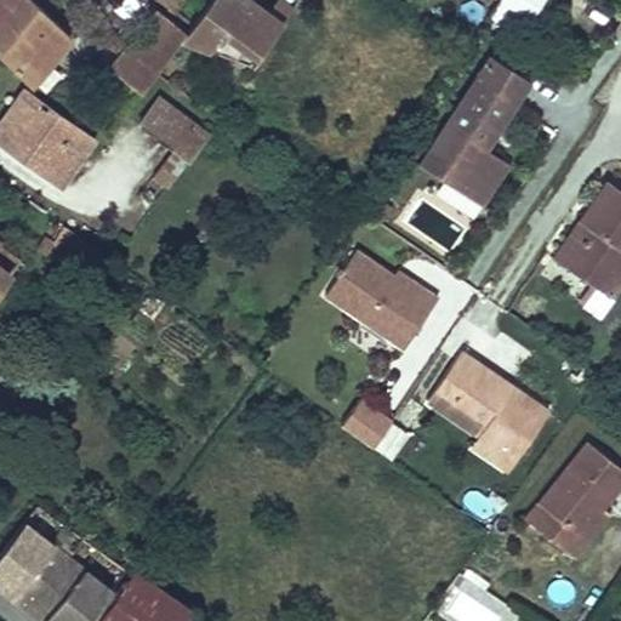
[(0,0),(0,53),(29,85),(72,36),(33,0),(0,0)]
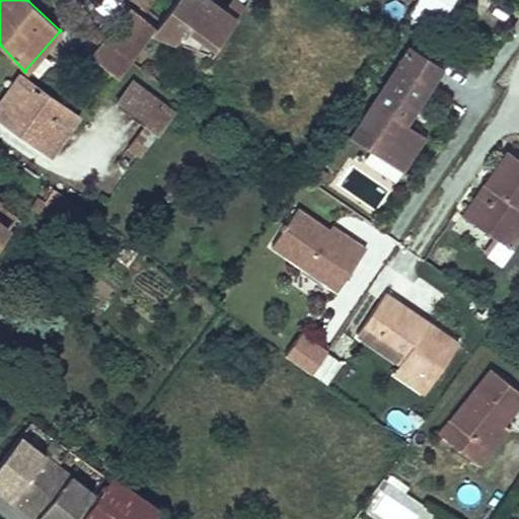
[(103,0),(98,7),(88,0),(85,0),(77,9),(98,26),(105,18),(120,0),(103,0)]
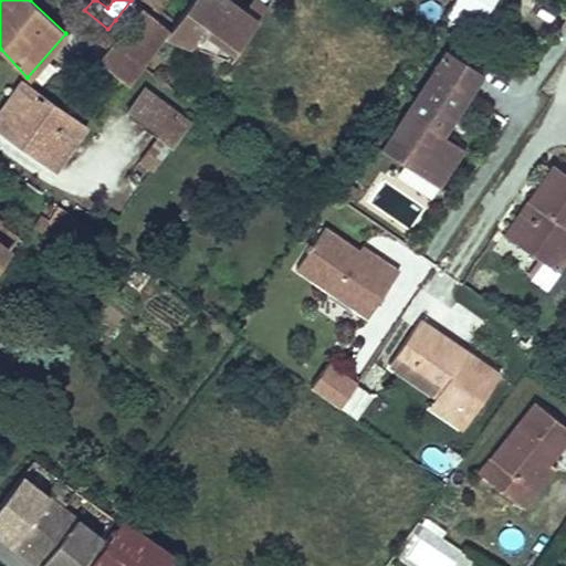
[(98,66),(128,87),(142,69),(144,65),(161,41),(170,30),(153,17),(158,10),(165,0),(143,0),(154,8),(149,13),(145,11),(98,66)]
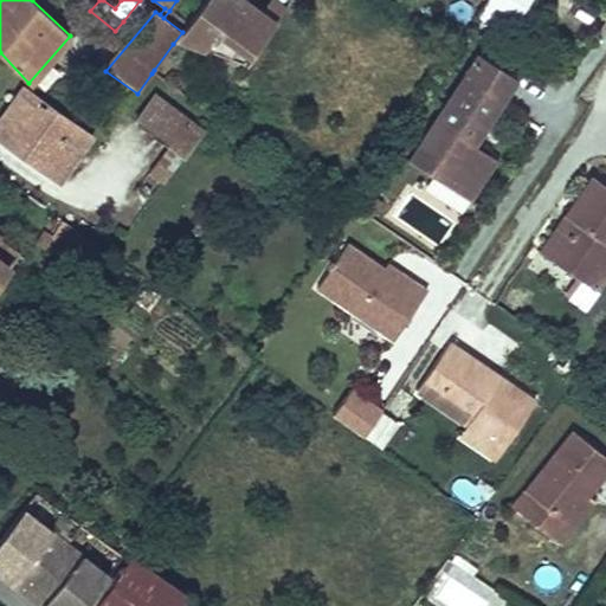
[(260,12),(244,0),(206,0),(187,25),(182,32),(173,44),(245,66),(276,24),(260,12)]
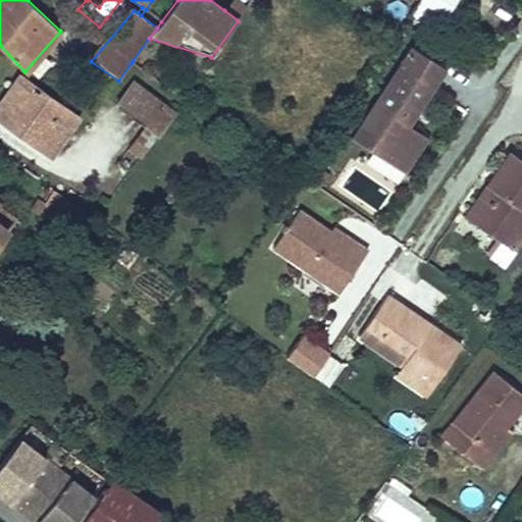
[(238,20),(247,6),(239,0),(230,0),(224,10),(238,20)]
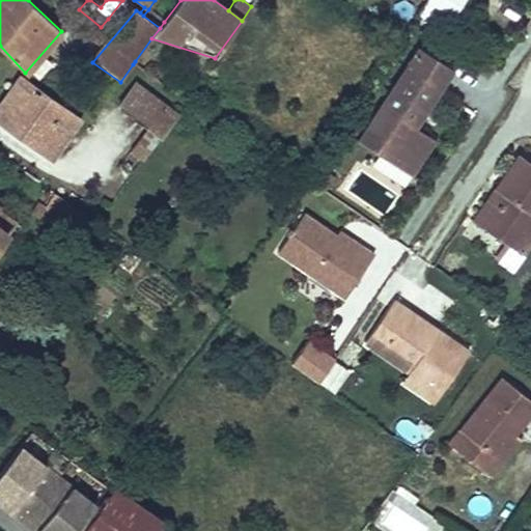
[(410,0),(408,3),(418,10),(424,0),(410,0)]
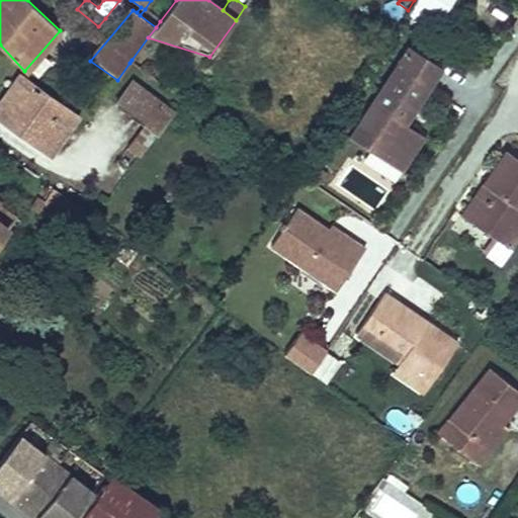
[(414,0),(408,10),(434,26),(451,0),(414,0)]
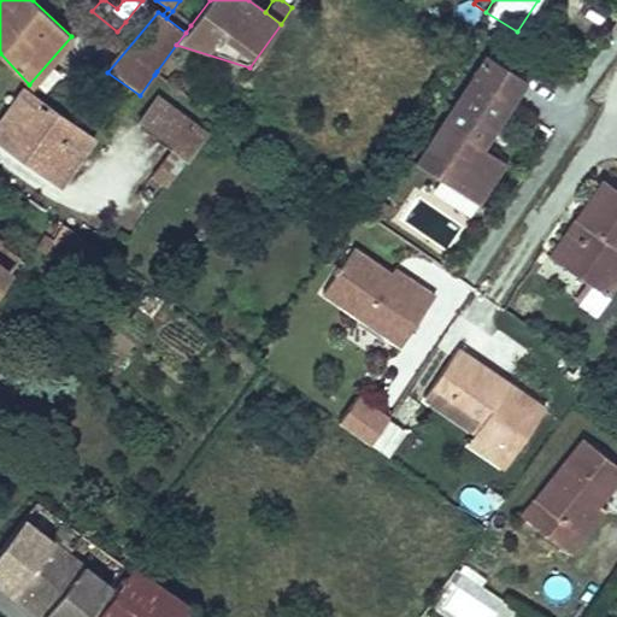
[(172,11),(166,18),(186,33),(191,25),(172,11)]
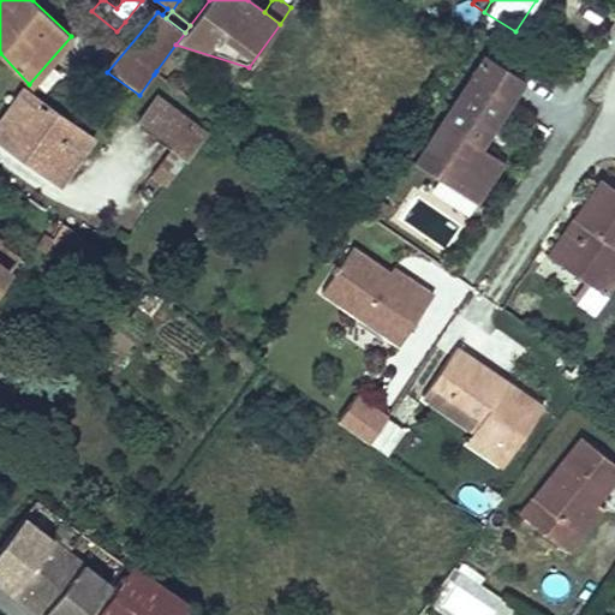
[(525,81),(484,54),(422,148),(447,163),(437,178),(476,203),(503,162),(481,148),(475,144),(481,136),(487,138),(525,81)]
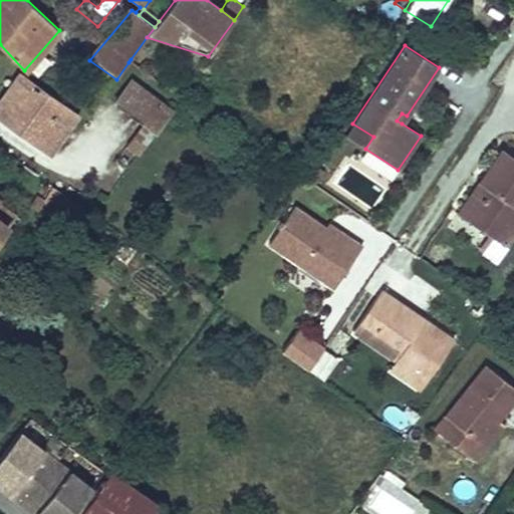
[(21,75),(0,104),(0,116),(50,153),(77,116),(21,75)]
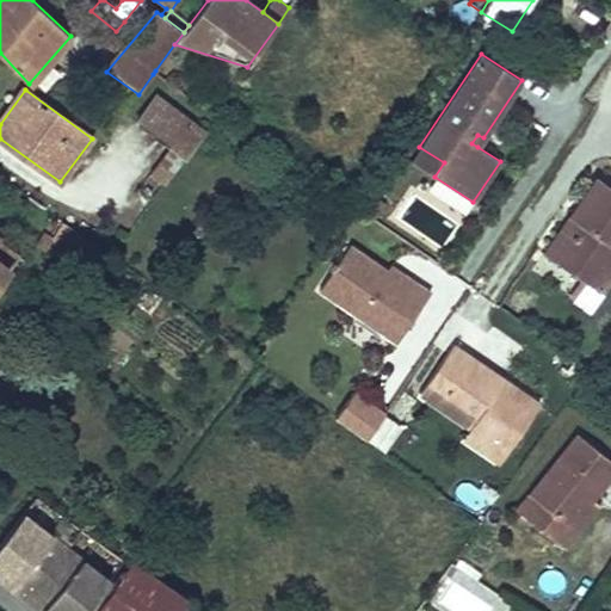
[(166,186),(202,134),(158,100),(140,125),(171,148),(152,177),(166,186)]
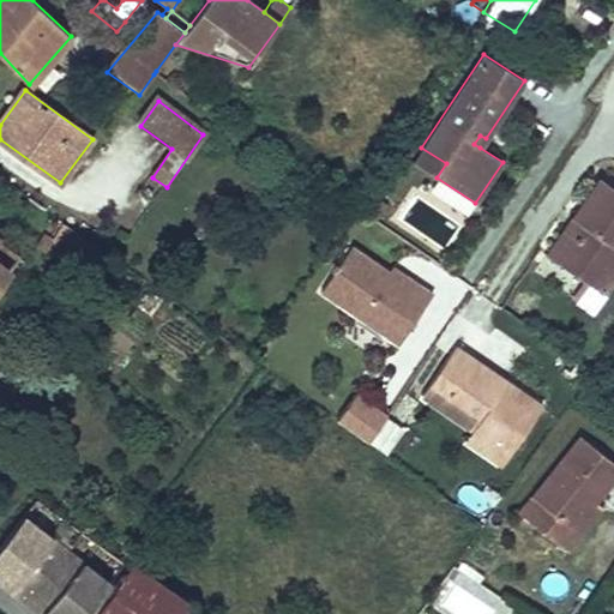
[(486,138),(480,136),(474,144),(480,148),(486,138)]
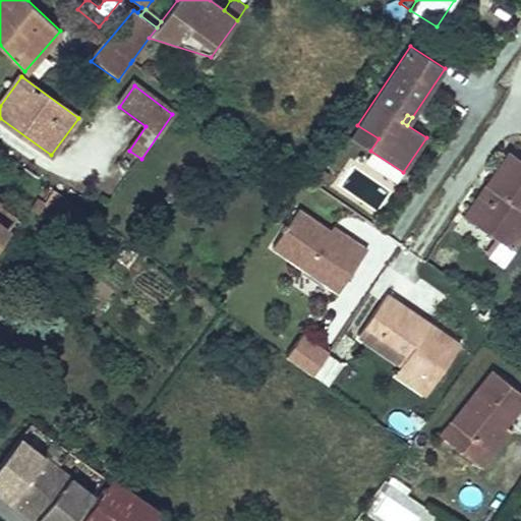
[(379,138),(357,125),(349,137),(370,151),(379,138)]
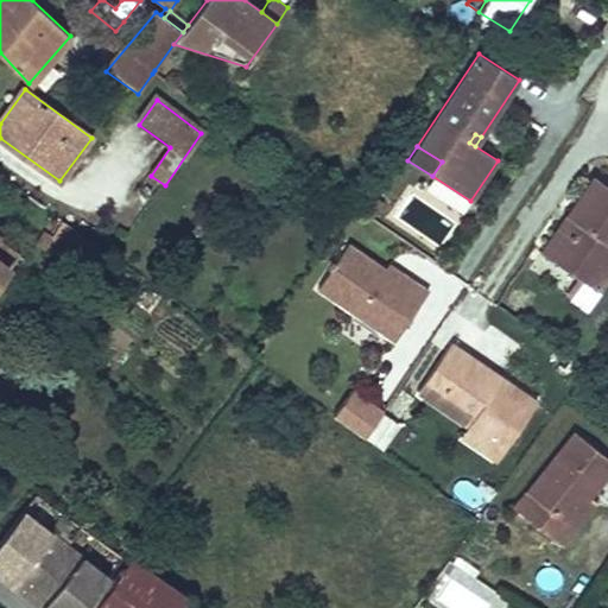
[(564,216),(558,223),(539,252),(594,291),(607,271),(607,190),(590,178),(564,216)]
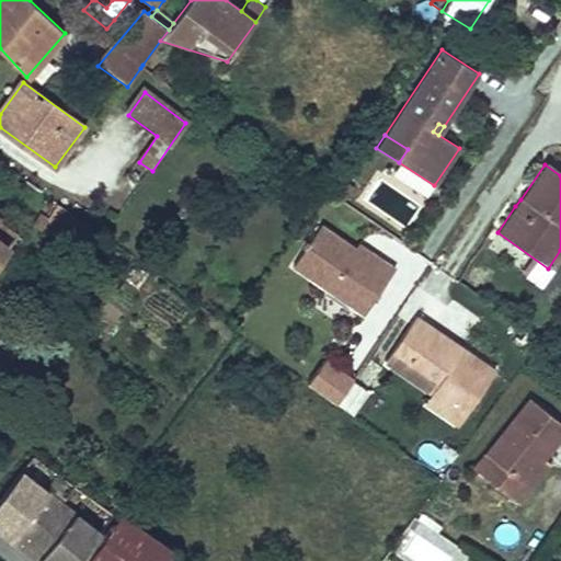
[(66,209),(57,203),(52,212),(59,218),(66,209)]
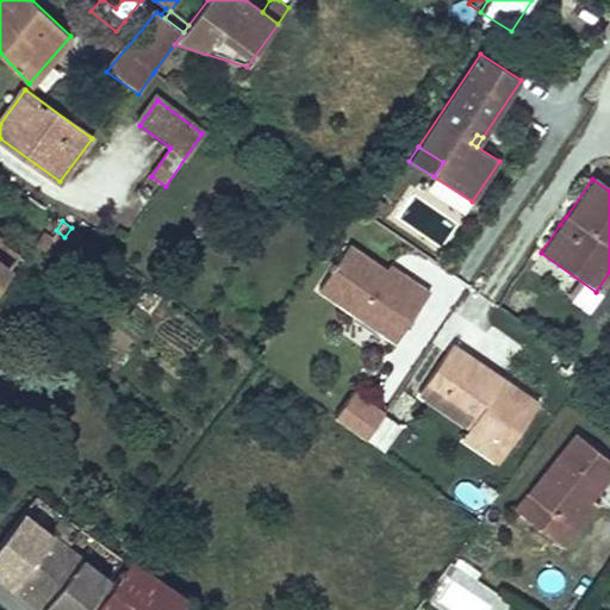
[(0,240),(0,279),(19,254),(0,240)]
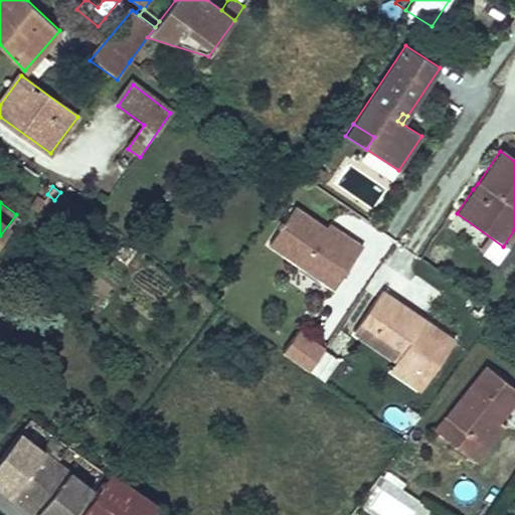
[(344,241),(326,228),(294,206),(268,244),(333,289),(362,247),(347,236),(344,241)]
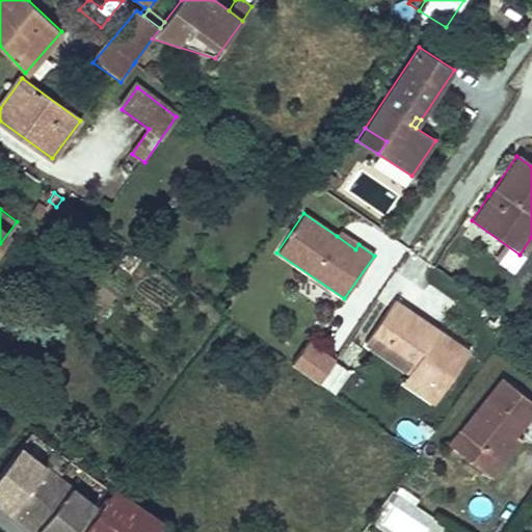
[(358,244),(339,232),(337,236),(355,249),(358,244)]
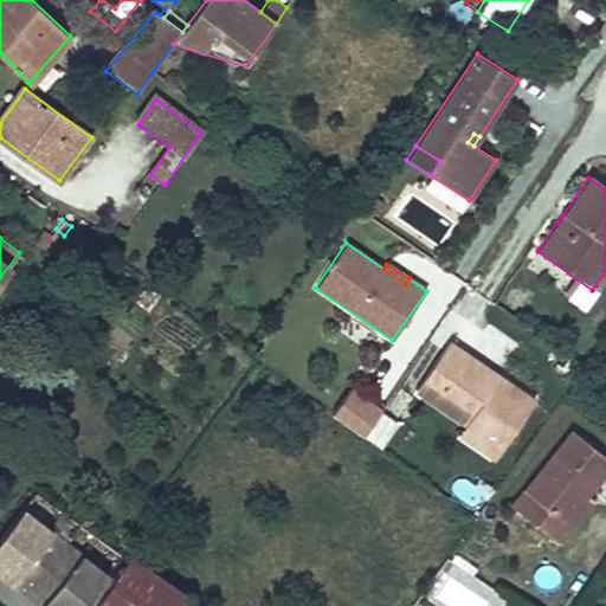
[(417,392),(464,426),(500,453),(527,414),(491,389),(500,379),(451,343),(417,392)]
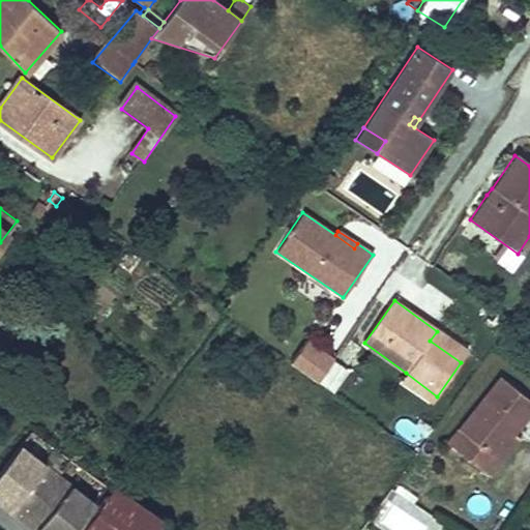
[(437,331),(430,341),(461,362),(468,353),(437,331)]
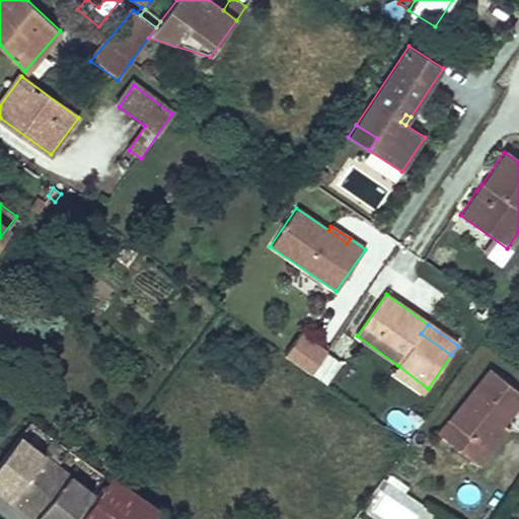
[(325,352),(299,332),(284,355),(310,373),(325,352)]
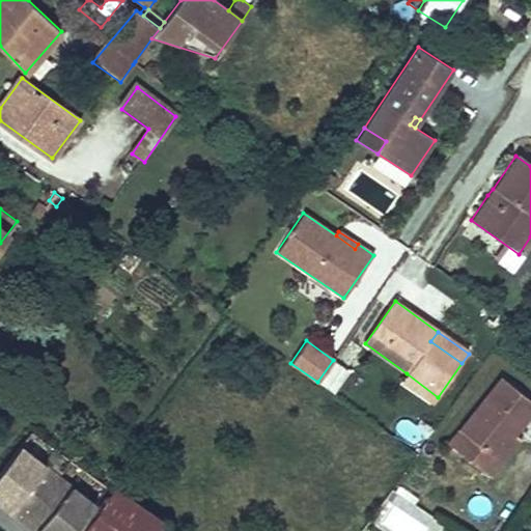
[(350,371),(333,360),(317,382),(327,389),(333,394),(350,371)]
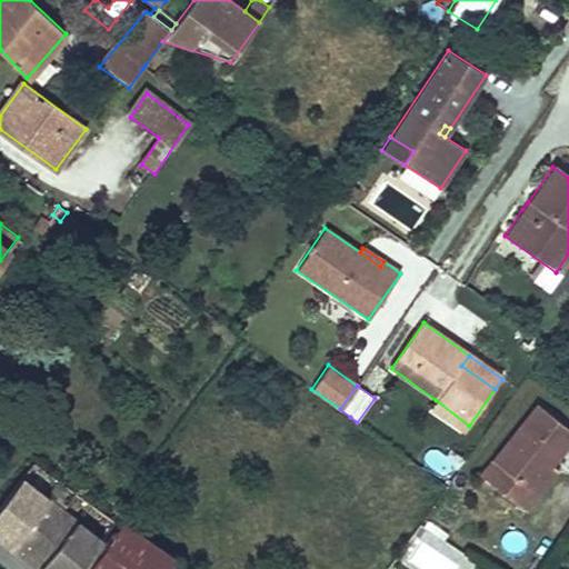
[(469,426),(436,400),(428,410),(461,435),(469,426)]
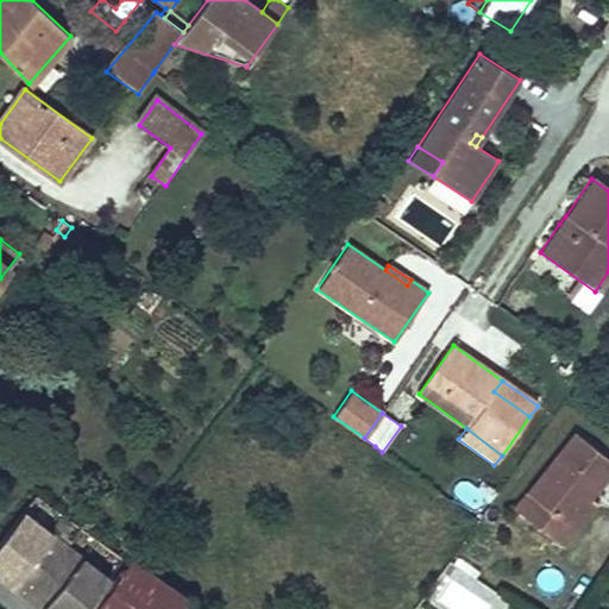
[(575,531),(569,526),(589,500),(608,472),(608,460),(575,433),(515,509),(562,547),(575,531)]
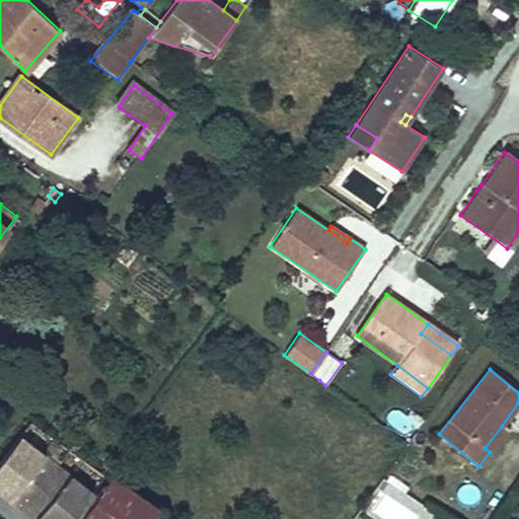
[(502,426),(485,448),(490,452),(508,430),(502,426)]
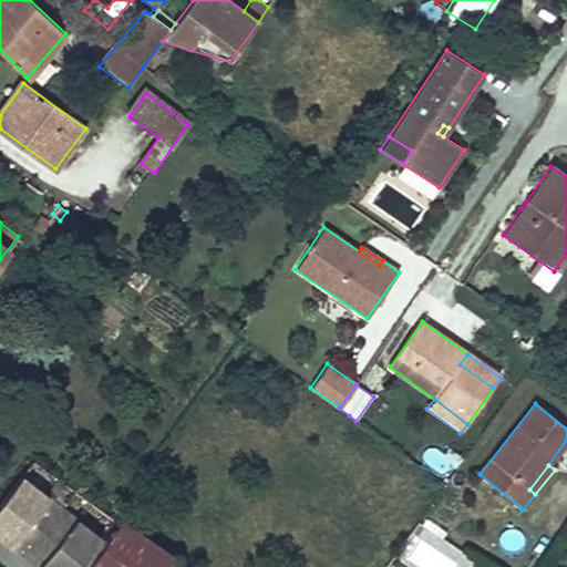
[(62,508),(21,476),(0,503),(0,528),(14,539),(11,545),(26,556),(62,508)]
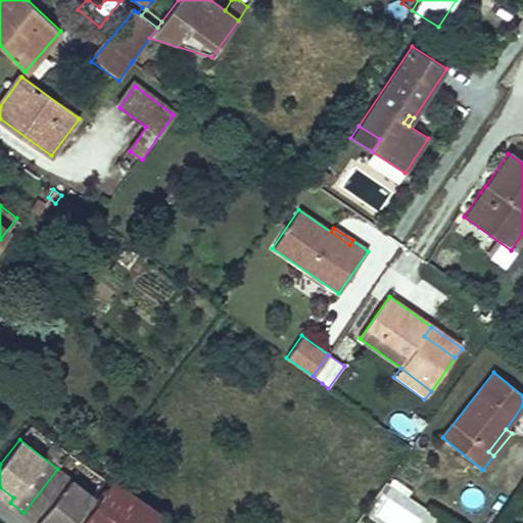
[(76,522),(95,497),(57,469),(24,513),(36,522),(37,522),(41,519),(45,522),(76,522)]
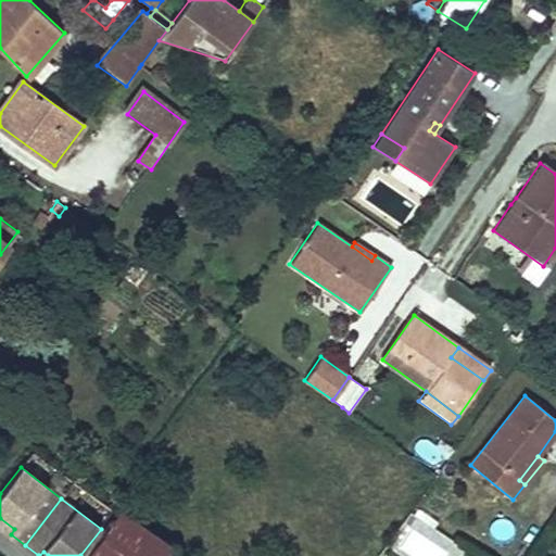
[(164,555),(175,541),(122,506),(87,555),(164,555)]
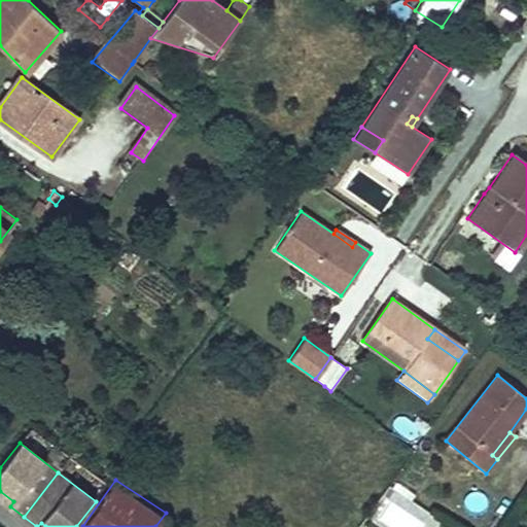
[(13,501),(0,491),(0,498),(4,502),(10,506),(13,501)]
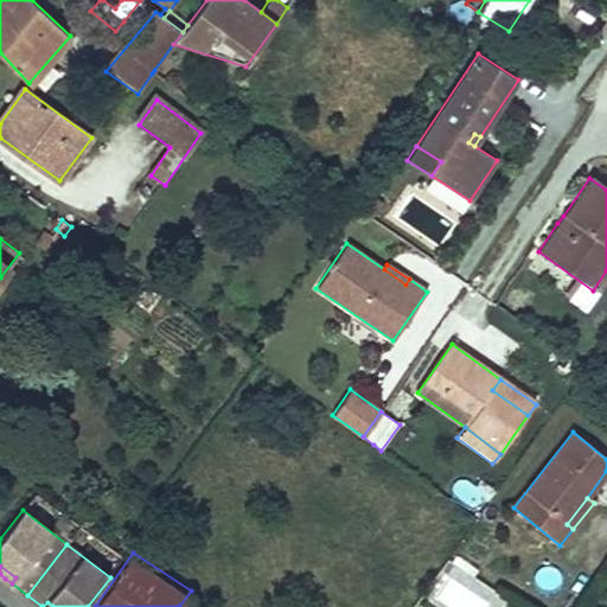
[(479,606),(489,595),(462,575),(443,601),(451,606),(479,606)]
